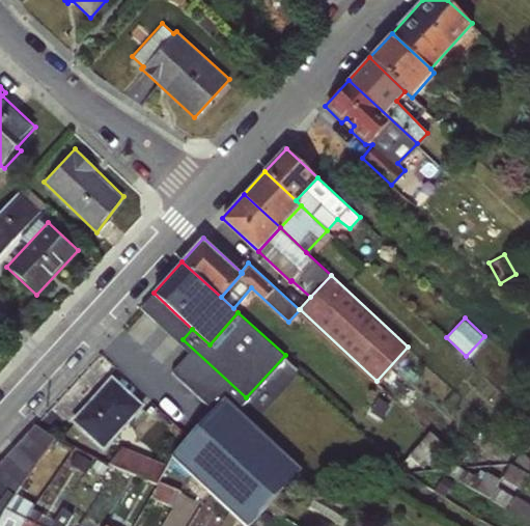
[(111,374),(71,418),(103,448),(143,404),(111,374)]
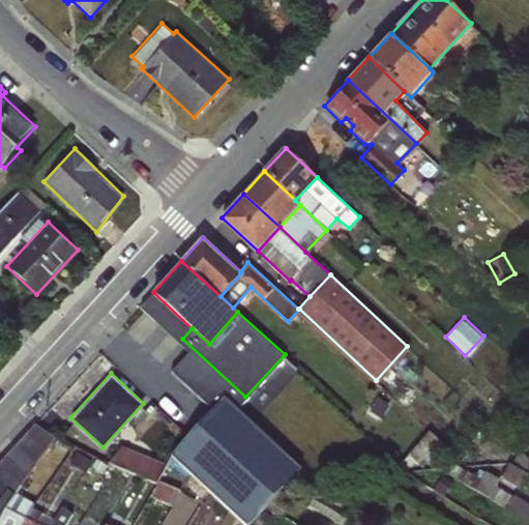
[(243,400),(232,389),(225,397),(236,407),(243,400)]
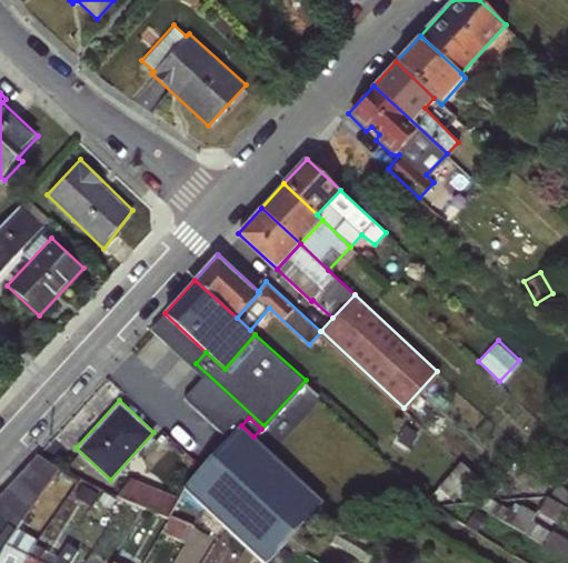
[(418,428),(404,419),(391,438),(407,448),(418,428)]
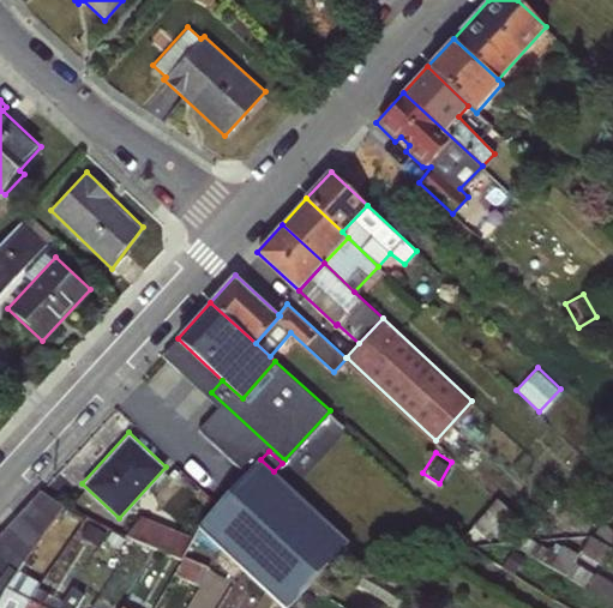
[(260,459),(259,458),(198,525),(286,606),(307,582),(326,561),(347,540),(274,471),(260,459)]
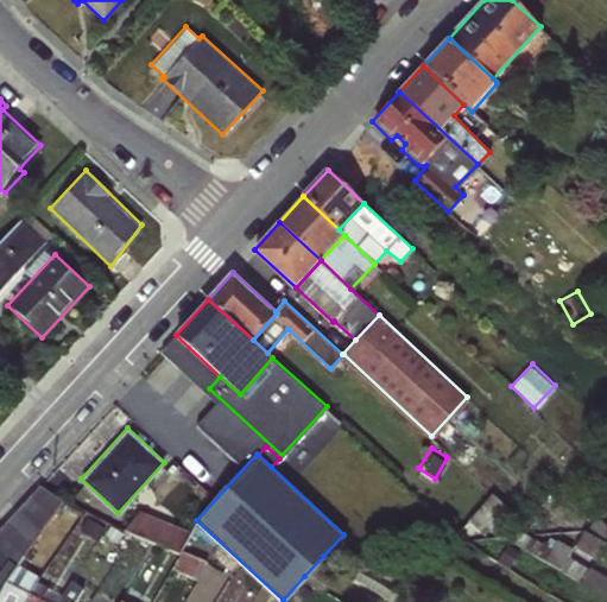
[(39,483),(0,524),(0,574),(4,577),(62,499),(39,483)]
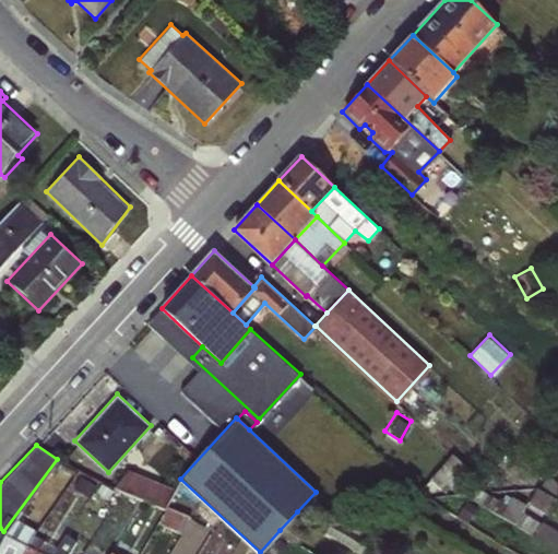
[(451,449),(420,485),(454,485),(469,466),(451,449)]
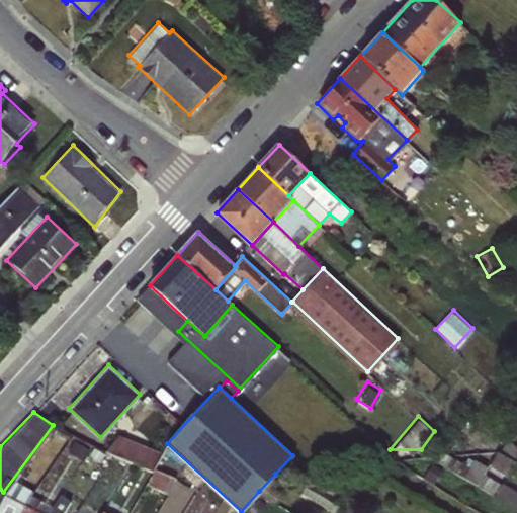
[(516,416),(504,431),(511,438),(516,432),(516,416)]
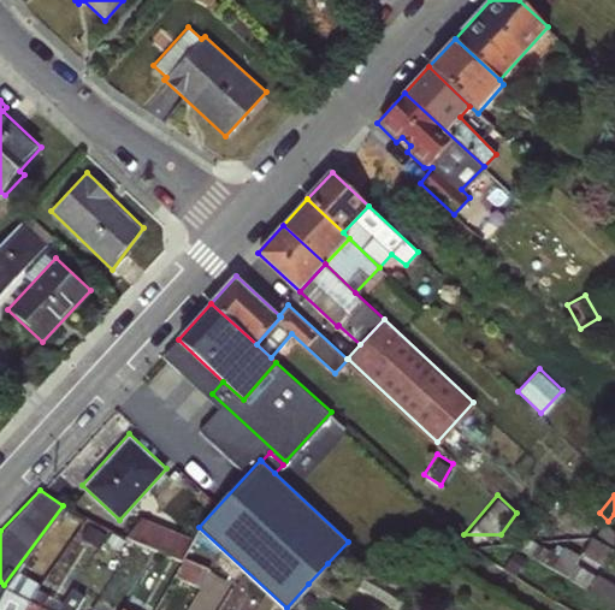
[(193,537),(141,516),(124,534),(183,557),(193,537)]
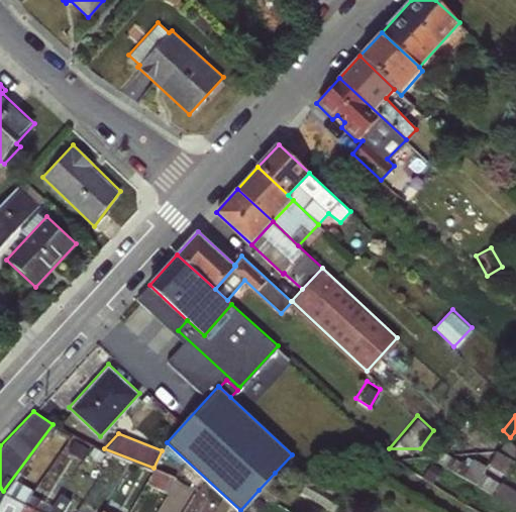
[(88,446),(72,436),(65,448),(81,457),(88,446)]
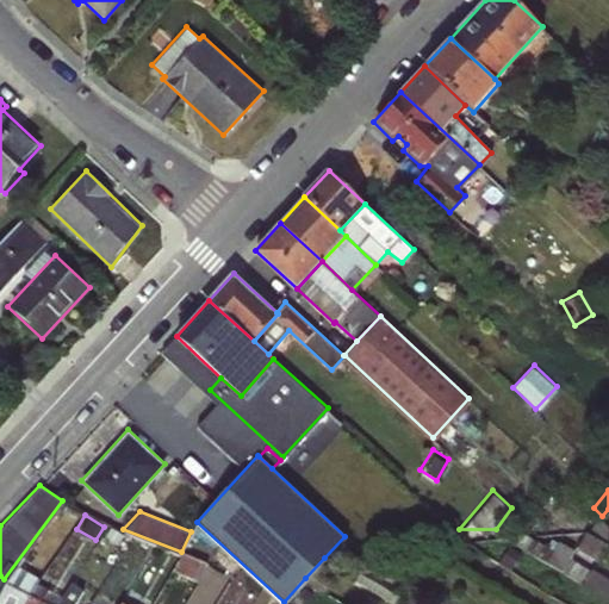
[(53,562),(63,571),(87,537),(78,529),(53,562)]
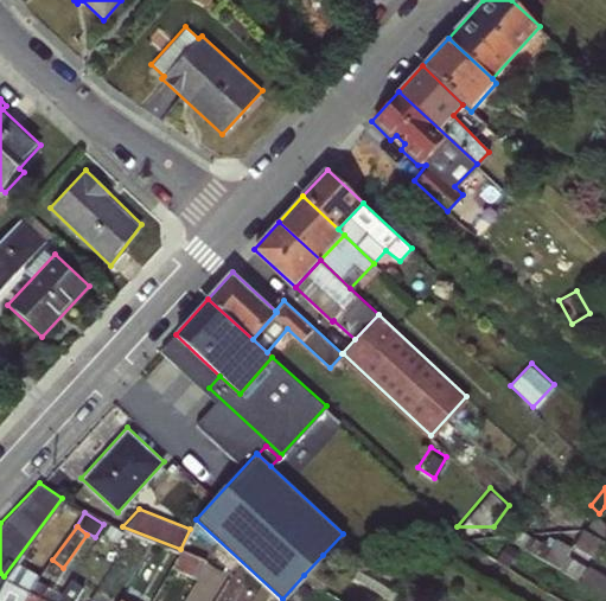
[(575,541),(581,531),(573,526),(567,536),(575,541)]
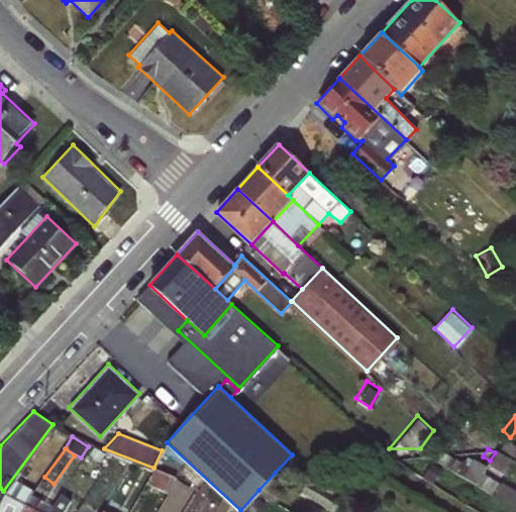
[(513,458),(497,448),(495,452),(490,461),(489,464),(505,474),(513,458)]
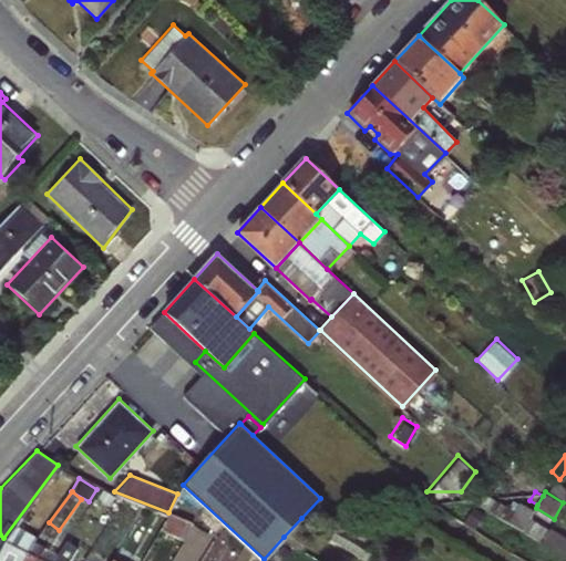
[(514,510),(487,495),(482,508),(541,541),(548,527),(531,517),(534,508),(520,500),(514,510)]
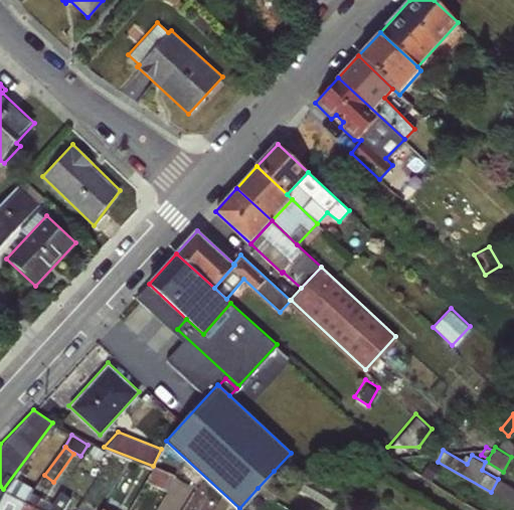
[(127,463),(116,456),(110,466),(121,473),(127,463)]
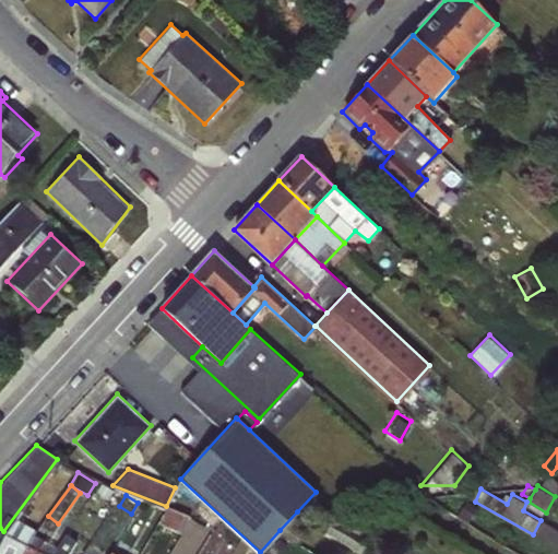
[(189,516),(166,506),(158,521),(181,531),(189,516)]
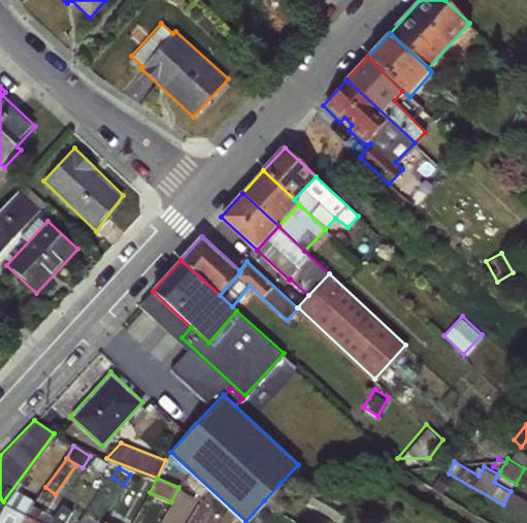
[(291,490),(281,483),(264,500),(280,511),(291,490)]
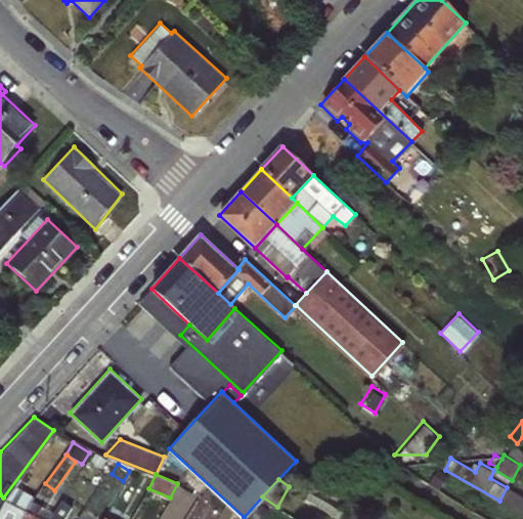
[(522,495),(507,487),(499,501),(522,513),(522,495)]
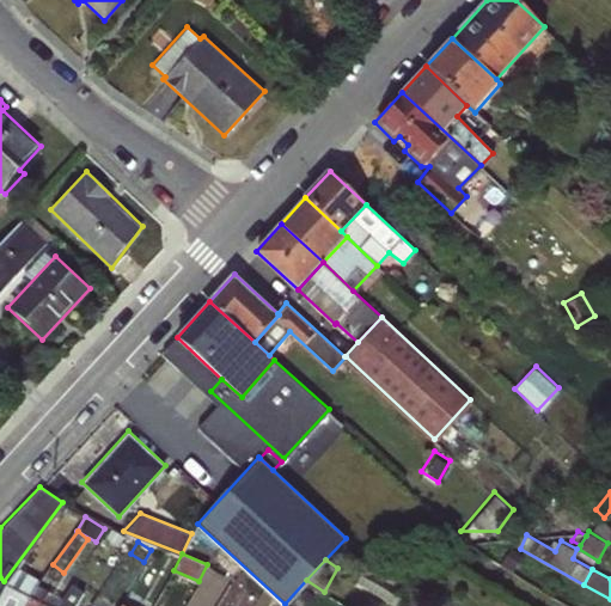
[(0,605),(23,605),(30,594),(4,581),(0,588),(0,605)]
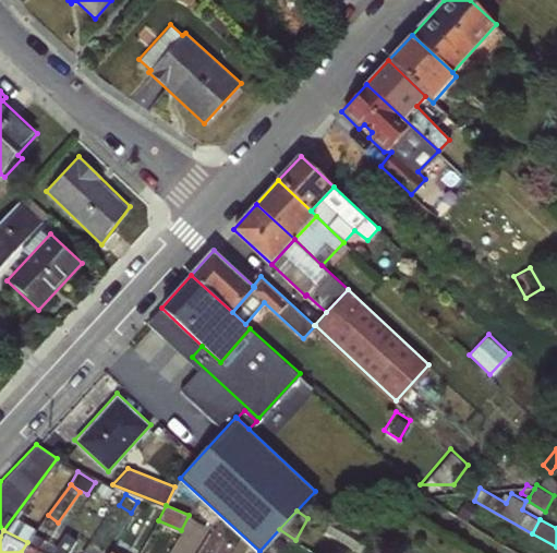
[(56,544),(49,552),(64,552),(74,538),(64,531),(56,544)]
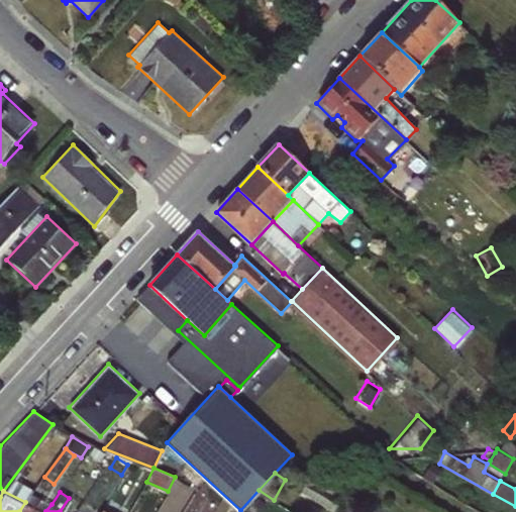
[(44,511),(45,511),(52,504),(30,493),(25,502),(44,511)]
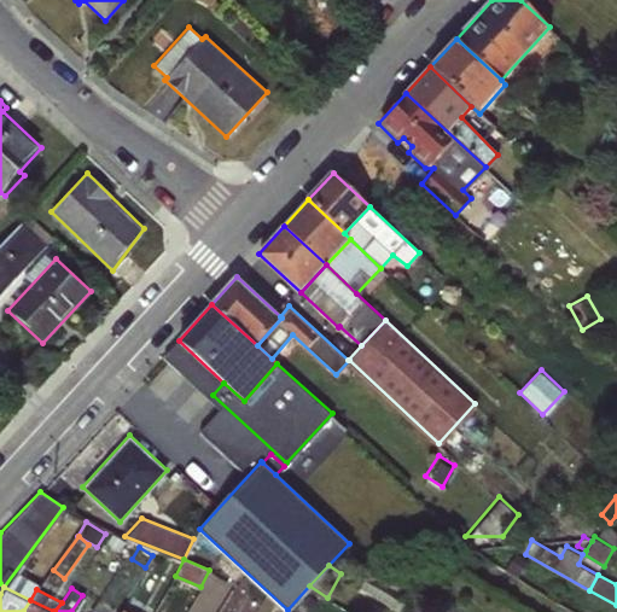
[(53,611),(30,600),(23,611),(53,611)]
